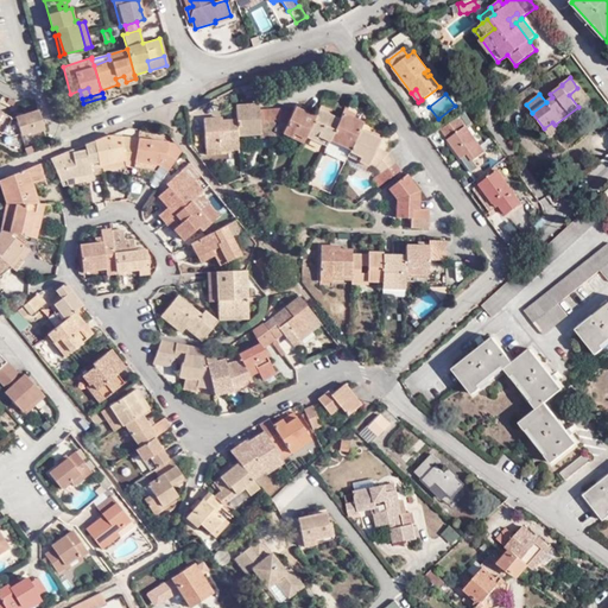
[(477,101),(469,106),(469,107),(476,115),(485,102),(480,96),(475,99),(477,101)]
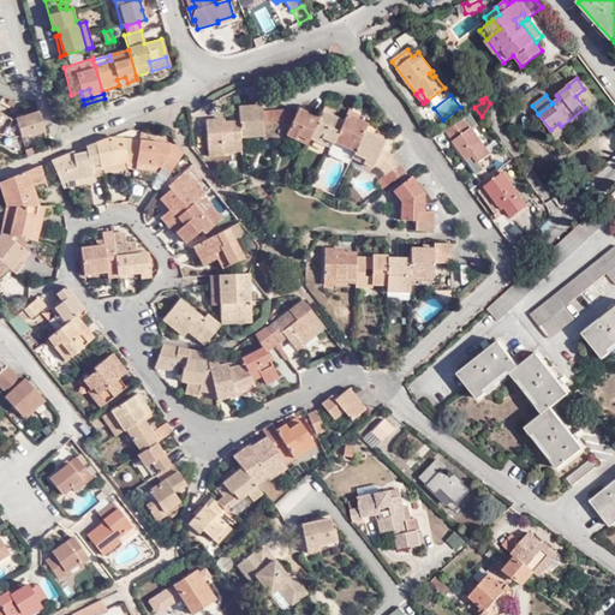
[(261,105),(238,107),(239,121),(240,137),(263,136),(263,129),(262,112),(262,111),(261,105)]
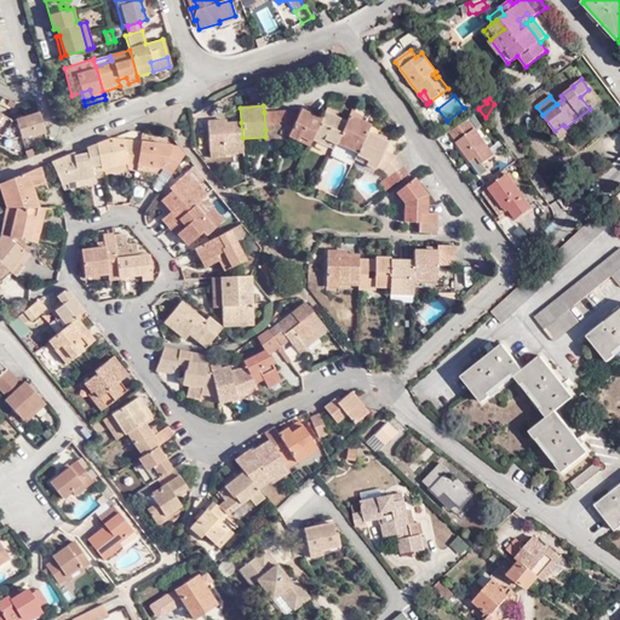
[(311,141),(333,150),(337,143),(346,121),(337,118),(331,115),(333,110),(327,108),(322,119),(311,141)]
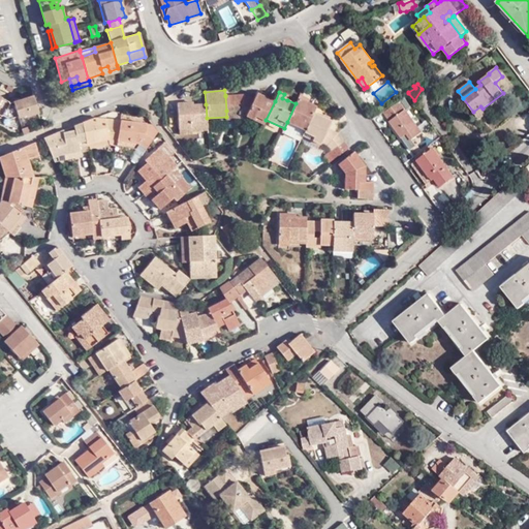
[(246,116),(247,117),(263,125),(266,120),(275,101),(256,93),(254,98),(253,99),(244,95),(241,110),(247,113),(246,116)]
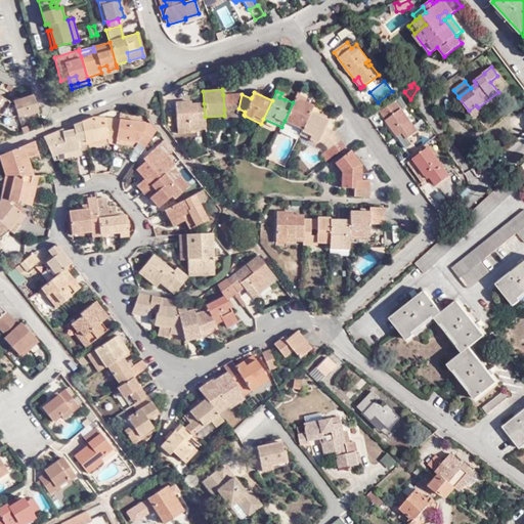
[(285,121),(302,128),(311,111),(313,105),(311,104),(306,102),(301,99),(302,96),(297,93),(293,102),(285,121)]
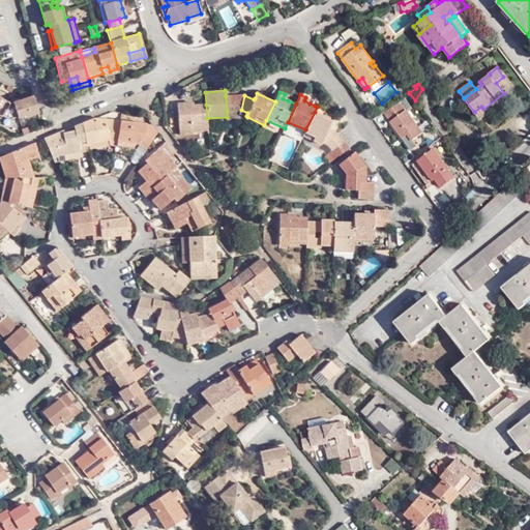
[(235,111),(241,110),(244,95),(233,96),(235,111)]
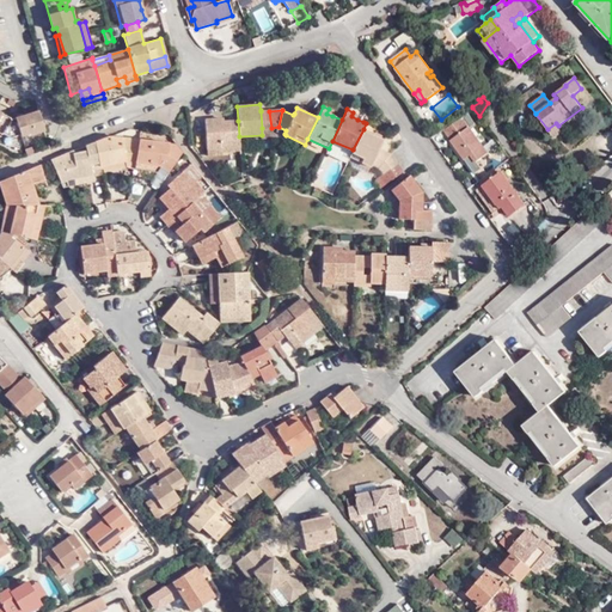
[(13,120),(0,112),(0,135),(1,135),(2,133),(13,139),(20,136),(20,139),(31,135),(32,136),(46,133),(40,111),(13,120)]
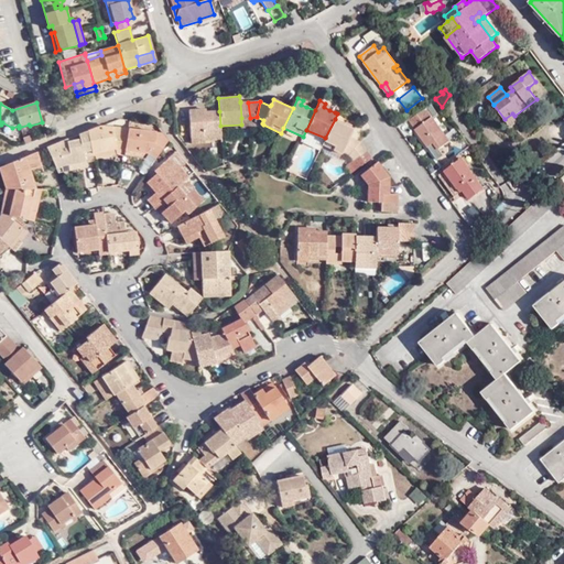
[(248,102),(240,102),(241,118),(250,118),(248,102)]
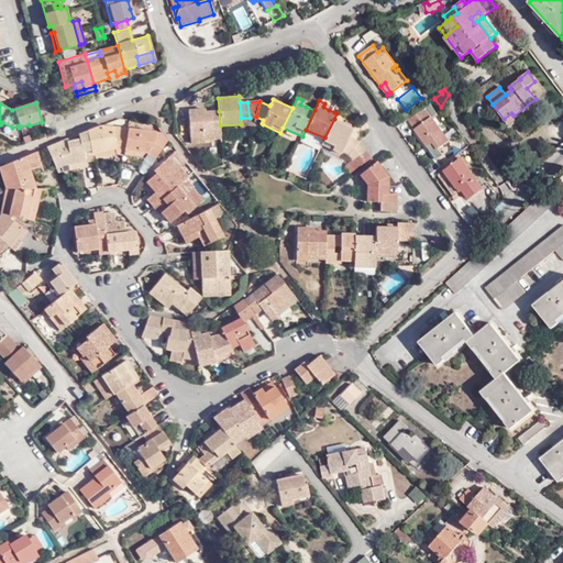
[(450,141),(442,131),(439,132),(438,129),(440,128),(426,108),(409,119),(415,129),(427,146),(432,143),(438,150),(450,141)]
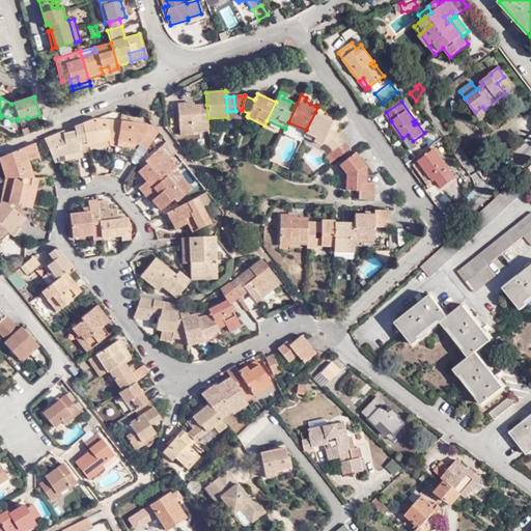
[(193,132),(208,131),(207,118),(206,105),(194,105),(188,106),(188,103),(178,104),(179,130),(193,129),(193,132)]
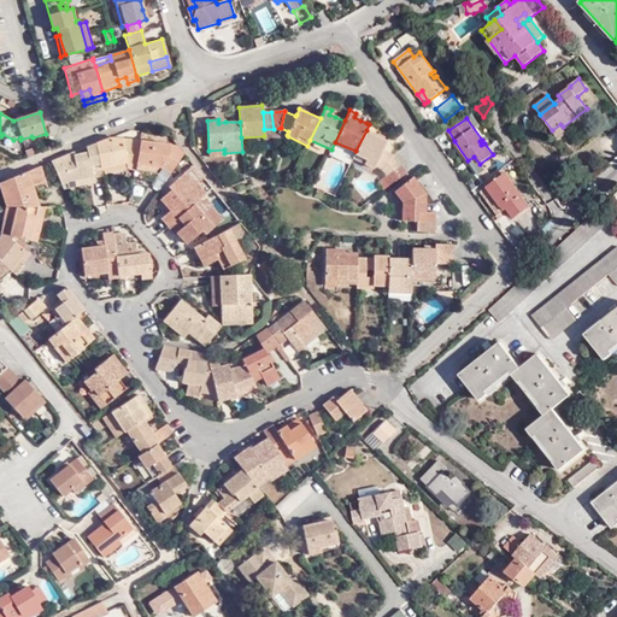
[(568,131),(563,127),(560,124),(552,130),(559,139),(568,131)]
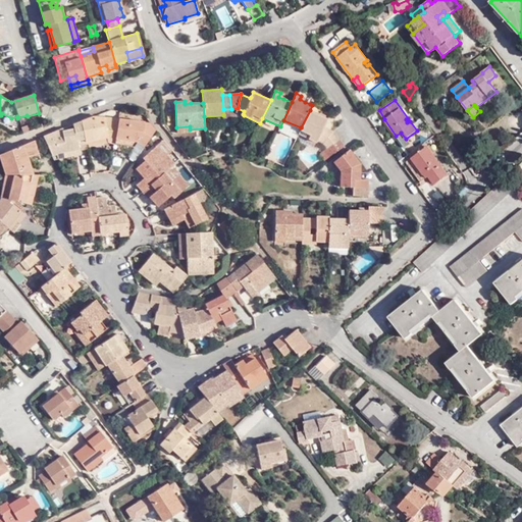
[(237,117),(236,120),(240,122),(244,115),(243,114),(244,111),(238,108),(238,109),(237,117)]
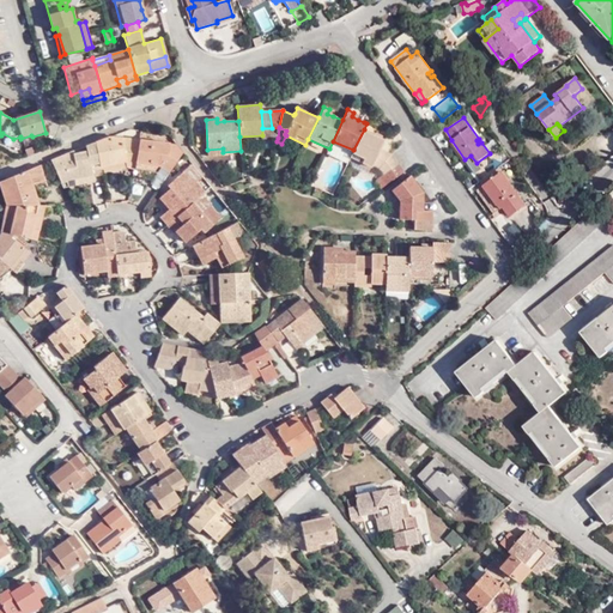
[(262,139),(278,138),(279,128),(272,129),(272,128),(262,128),(262,135),(262,139)]
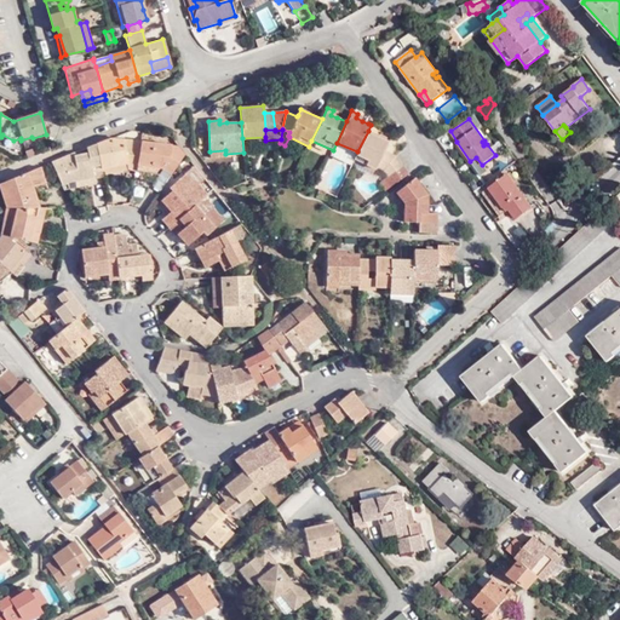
[(357,151),(354,160),(375,171),(377,167),(383,171),(396,156),(384,150),(389,142),(386,141),(380,137),(368,131),(357,151)]
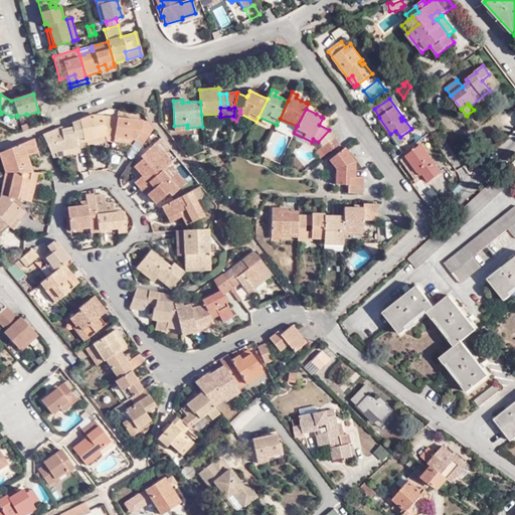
[(119,118),(94,115),(80,120),(84,140),(105,136),(106,140),(114,142),(119,118)]
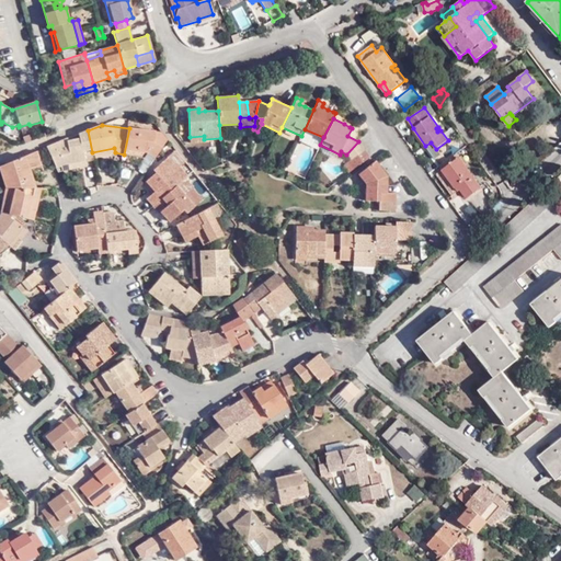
[(167,138),(161,132),(129,128),(124,155),(144,158),(148,153),(149,147),(150,148),(158,153),(167,138)]
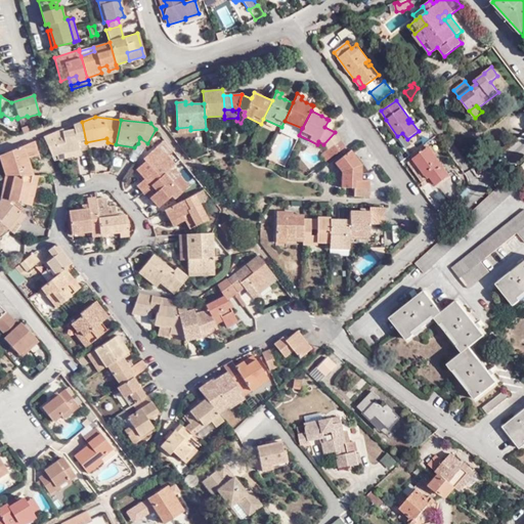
[(59,130),(43,137),(52,156),(80,149),(79,145),(86,144),(86,142),(82,122),(74,125),(74,129),(63,131),(63,129),(59,130)]
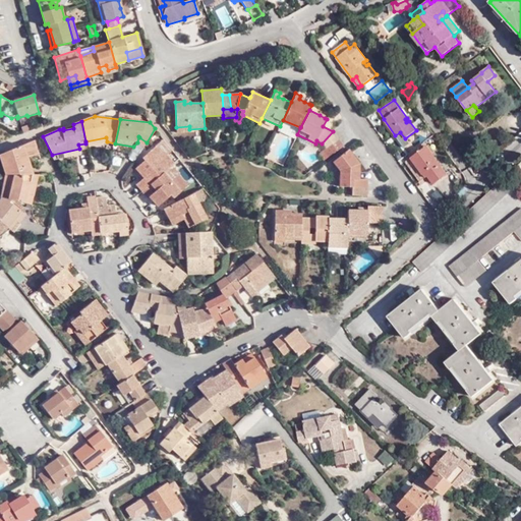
[(333,131),(322,143),(326,149),(338,139),(333,131)]
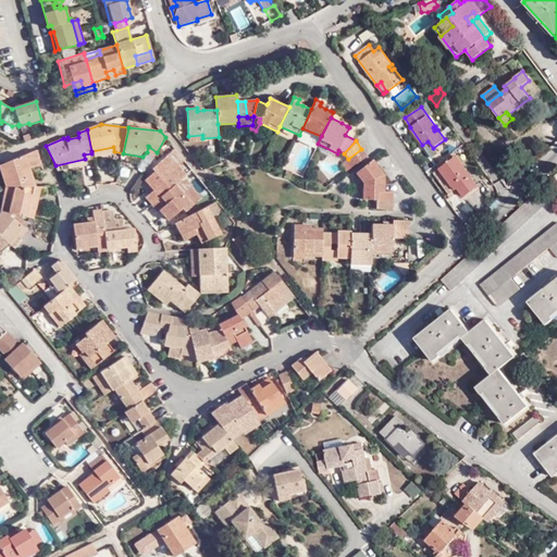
[(426,153),(433,148),(428,141),(422,145),(421,146),(426,153)]
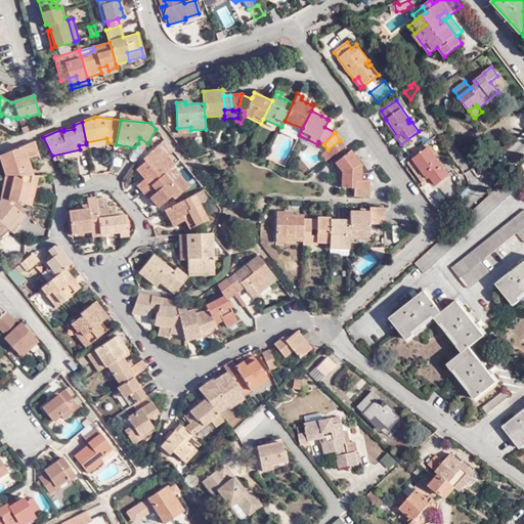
[(139,137),(138,143),(144,147),(147,143),(140,138),(139,137)]
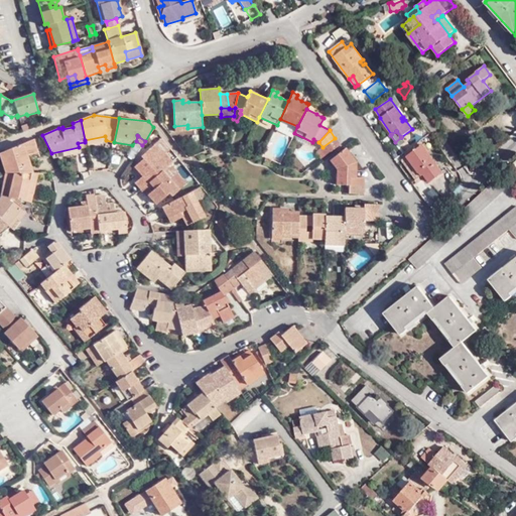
[(105,136),(85,140),(85,142),(86,145),(106,140),(105,136)]
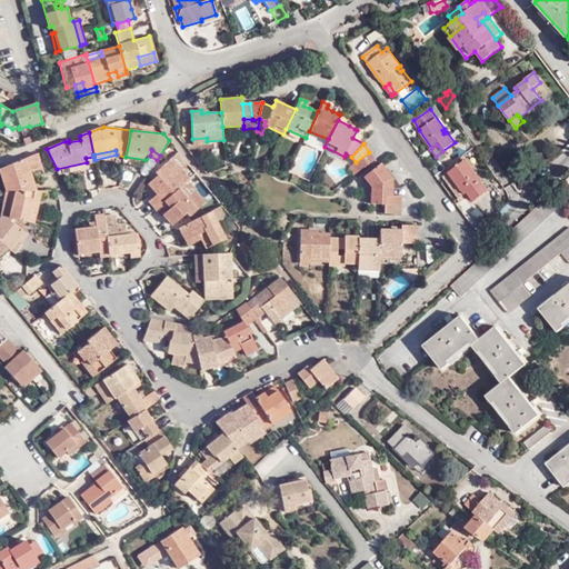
[(40,151),(1,168),(9,189),(8,191),(38,190),(35,179),(27,181),(25,173),(32,170),(45,167),(40,151)]
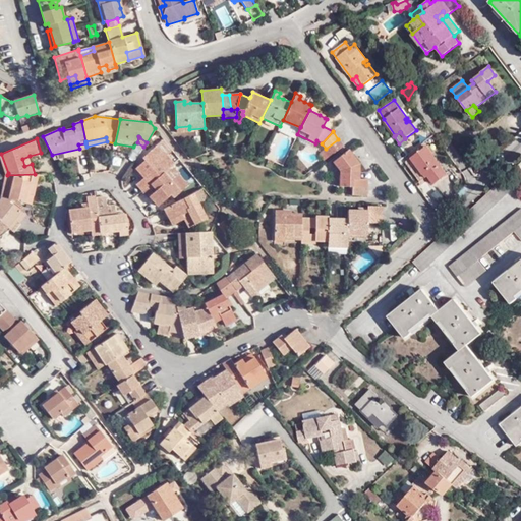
[(172,149),(164,138),(156,146),(165,156),(166,154),(172,149)]
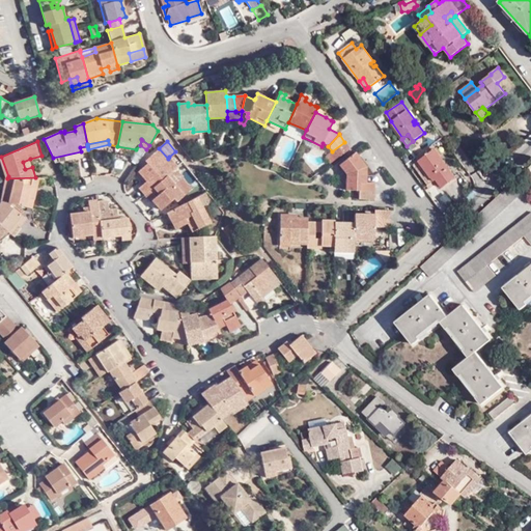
[(330,154),(335,160),(350,149),(344,142),(332,151),(330,152),(330,154)]
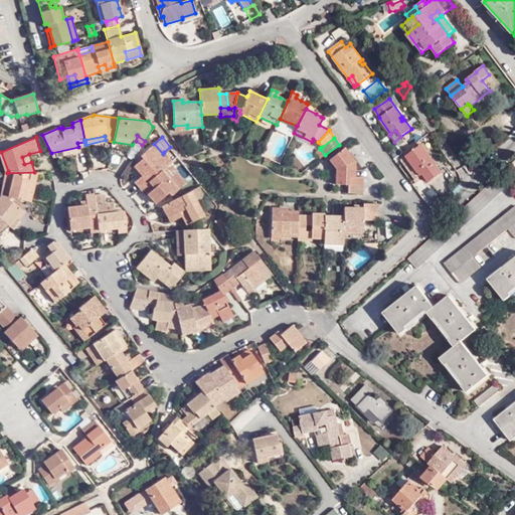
[(163,154),(154,144),(141,156),(143,158),(133,166),(135,167),(142,176),(139,178),(134,182),(140,189),(161,170),(170,163),(172,161),(164,152),(163,154)]
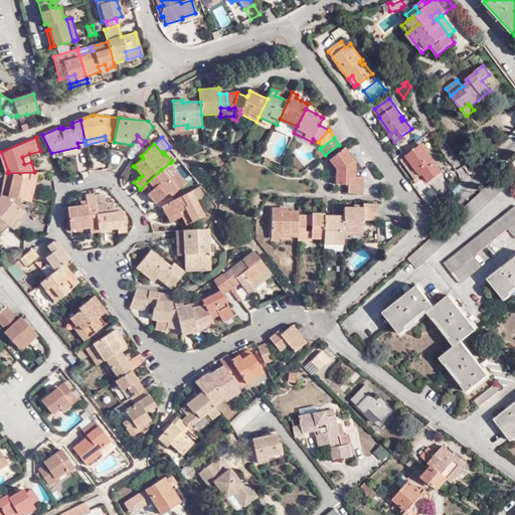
[(428,182),(443,172),(421,144),(406,156),(420,176),(423,174),(428,182)]
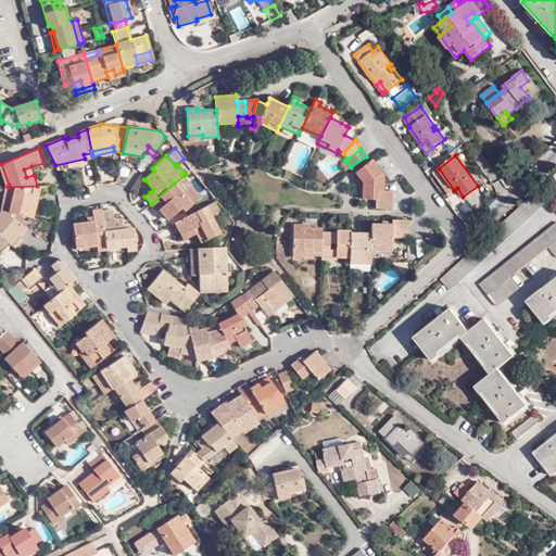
[(85,159),(55,165),(58,171),(85,165),(85,162),(85,159)]
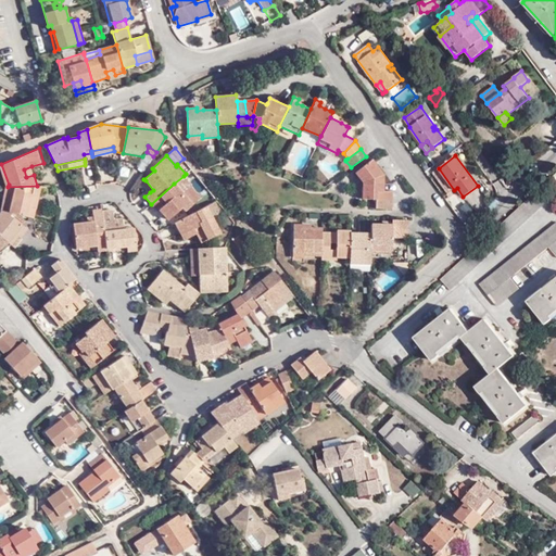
[(382,191),(382,174),(373,160),(355,173),(363,182),(363,199),(376,199),(376,191),(382,191)]
